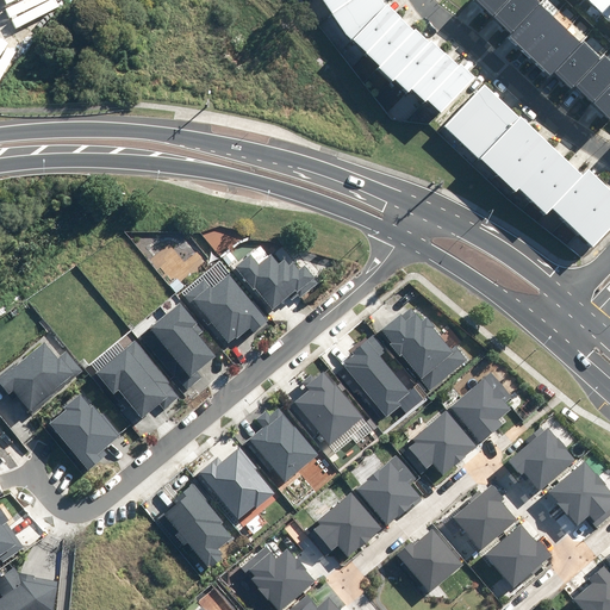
[(323,0),(352,42),(394,82),(396,81),(409,93),(411,89),(424,103),(427,100),(441,114),(474,79),(447,53),(444,56),(416,27),(412,31),(386,6),(381,0),(323,0)]
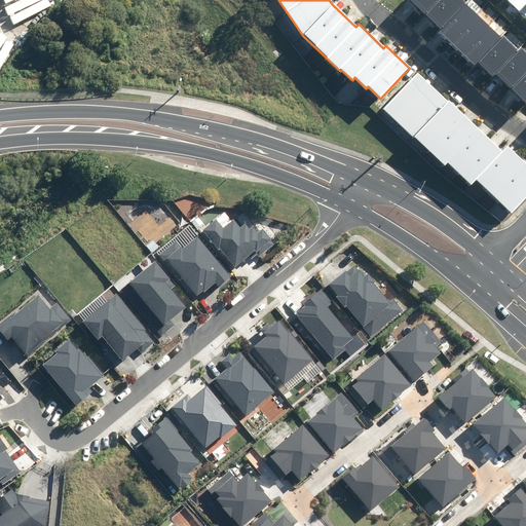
[(525,113),(525,46),(474,0),(409,0),(398,11),(445,54),(504,107),(523,116),(525,113)]
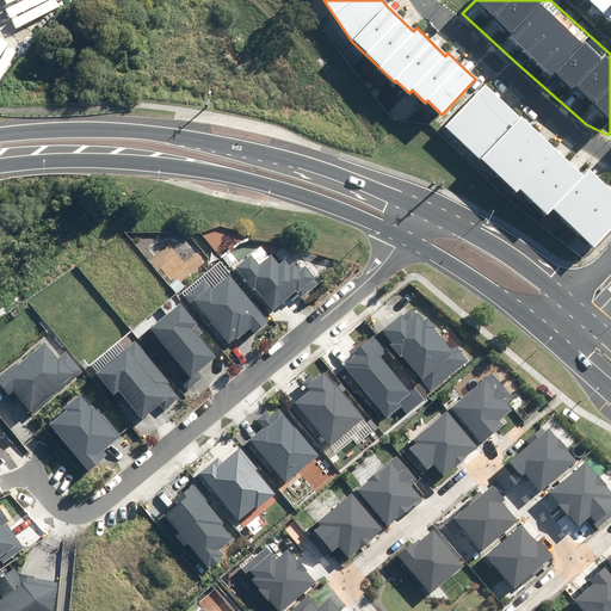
[(610,0),(590,0),(610,19),(610,0)]
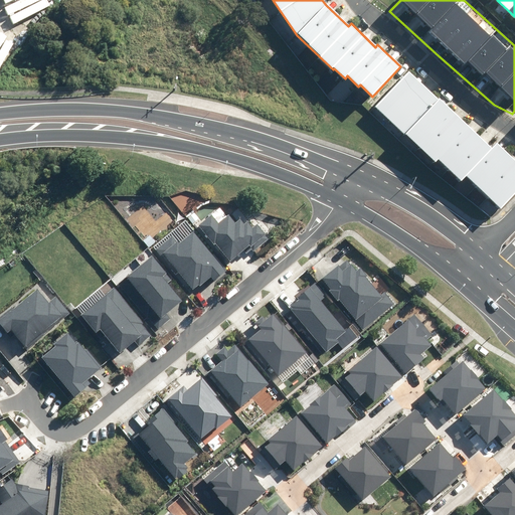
[(410,69),(374,106),(434,164),(439,159),(461,181),(468,174),(501,207),(514,193),(514,160),(496,142),(490,148),(410,69)]
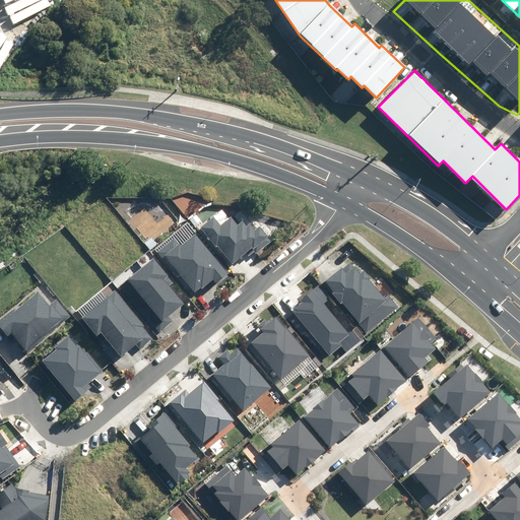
[(145,342),(153,336),(115,288),(81,315),(96,334),(102,330),(120,353),(141,337),(145,342)]
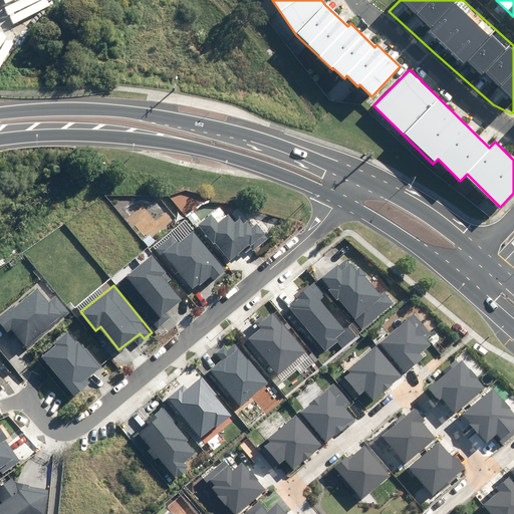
[(63,315),(70,310),(55,293),(47,300),(36,286),(13,305),(12,304),(0,313),(0,322),(6,330),(11,326),(25,343),(61,313),(63,315)]
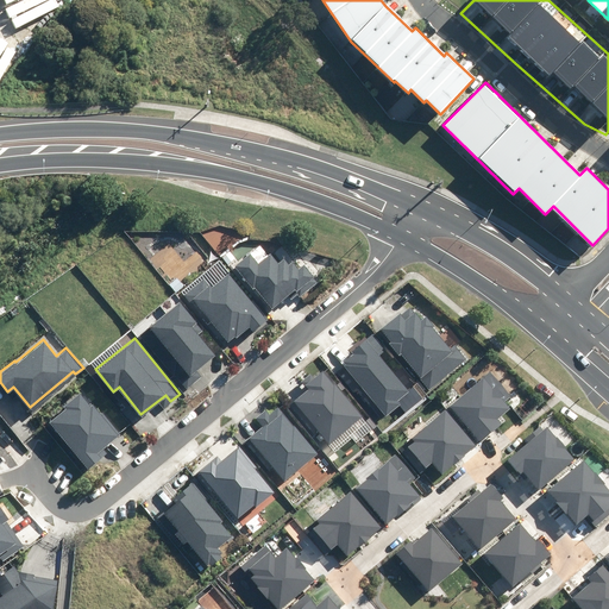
[(466,396),(464,395),(450,407),(478,440),(498,422),(496,420),(508,410),(502,403),(509,396),(489,372),(477,383),(479,384),(466,396)]
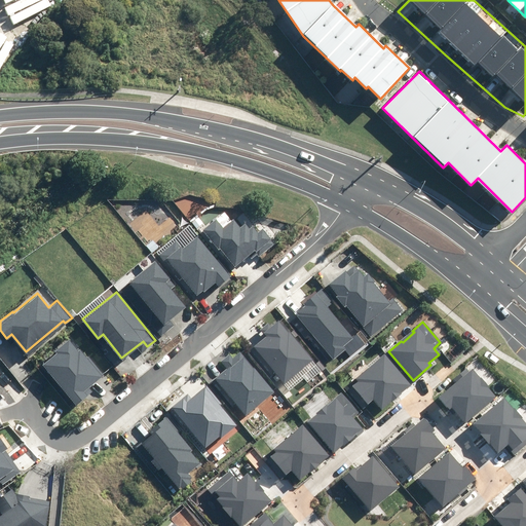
[(57,350),(42,363),(76,403),(92,389),(89,385),(104,373),(88,354),(87,355),(80,347),(78,348),(69,337),(55,348),(57,350)]
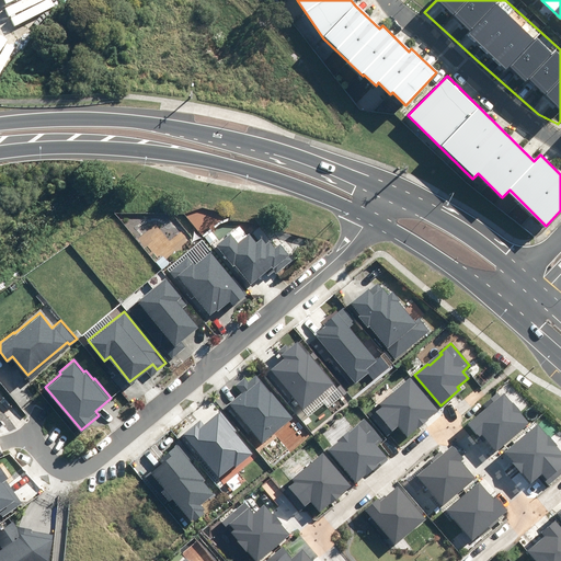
[(435,410),(408,380),(395,392),(397,395),(384,407),(380,402),(367,414),(386,435),(396,425),(403,433),(420,419),(422,421),(435,410)]
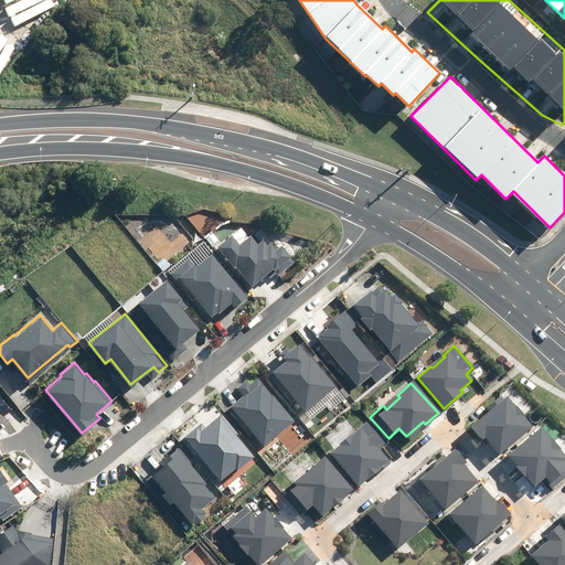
[(481,439),(483,436),(498,452),(529,426),(512,406),(509,408),(499,397),(487,407),(490,411),(471,427),(481,439)]
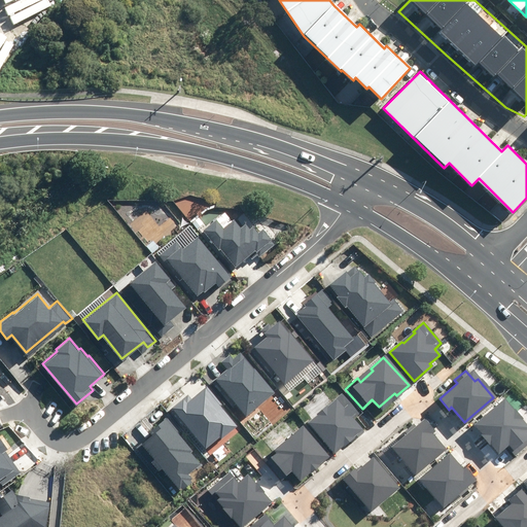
[(358,414),(341,394),(309,423),(338,455),(364,430),(354,418),(358,414)]
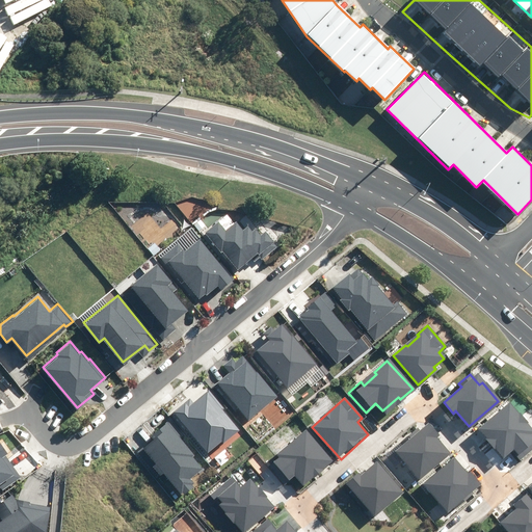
[(289,416),(276,400),(261,414),(273,429),(289,416)]
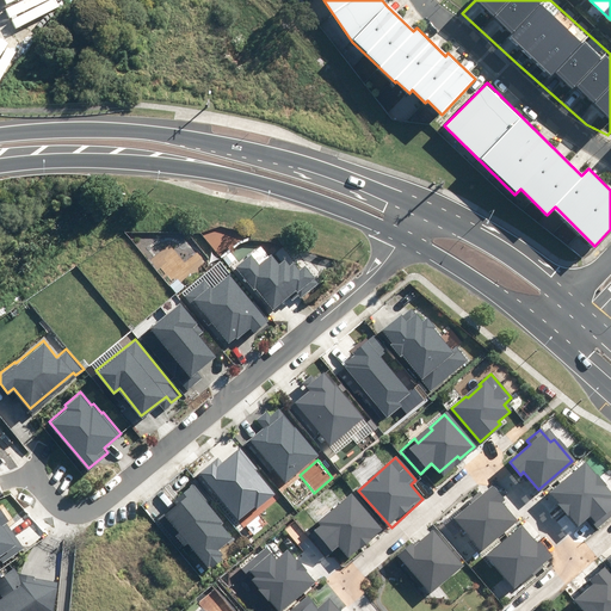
[(596,480),(582,464),(550,495),(560,506),(563,504),(568,508),(566,511),(579,524),(586,516),(596,526),(610,512),(610,499),(610,500),(608,503),(591,485),(596,480)]
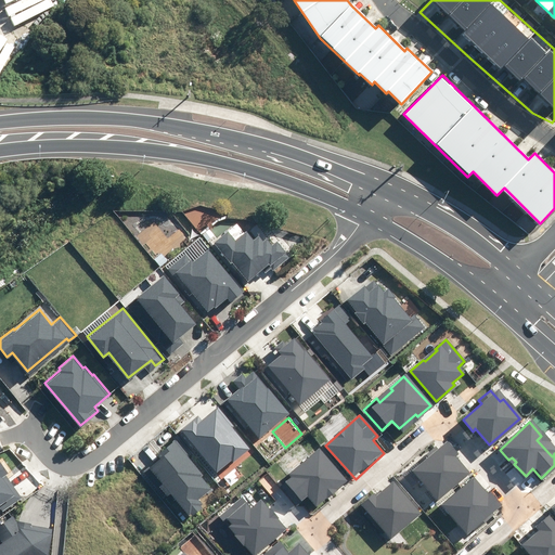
[(436,505),(468,477),(472,474),(455,456),(459,453),(447,440),(409,474),(436,505)]
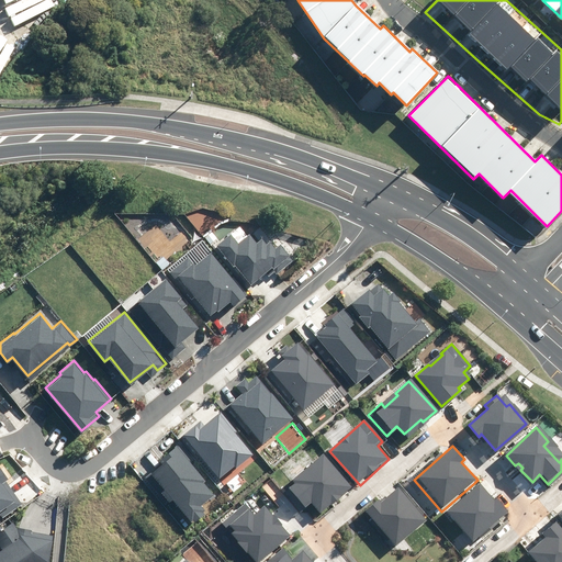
[(356,489),(325,452),(324,451),(280,487),(303,515),(312,507),(321,518),(356,489)]
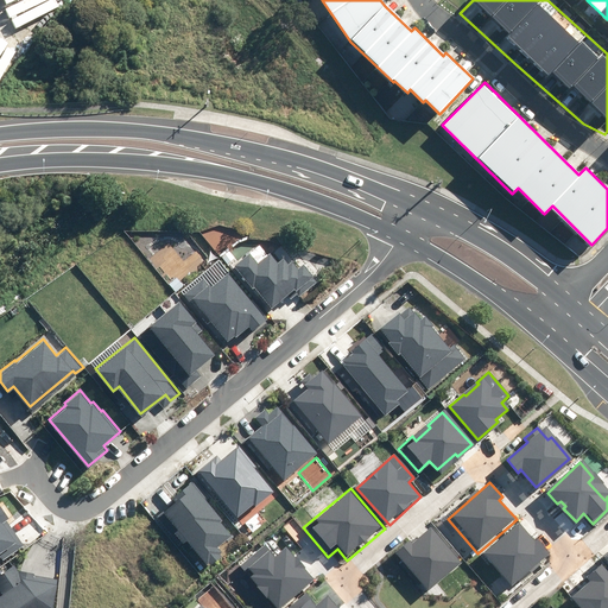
[(481,552),(501,577),(508,571),(518,582),(537,567),(536,562),(548,552),(520,520),(481,552)]
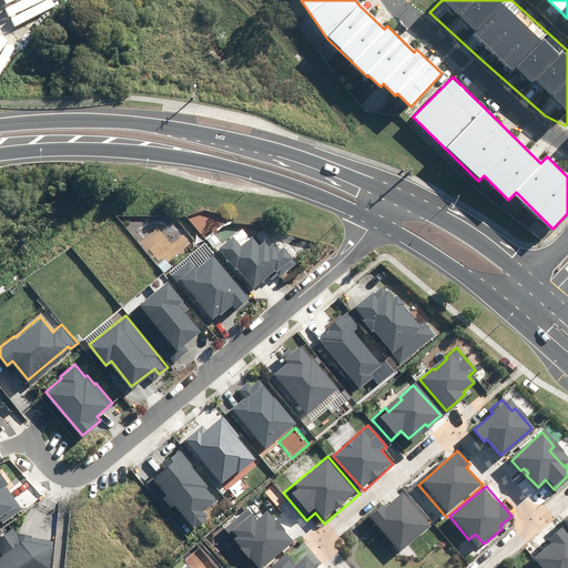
[(433,527),(403,492),(387,505),(384,501),(366,518),(399,557),(433,527)]
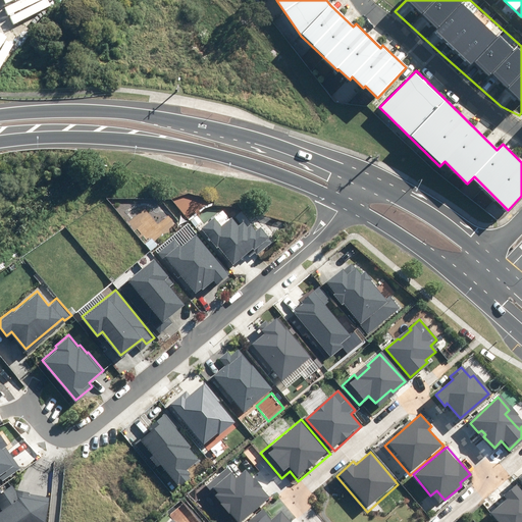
[(227,464),(203,485),(235,521),(245,521),(273,499),(242,462),(232,470),(227,464)]
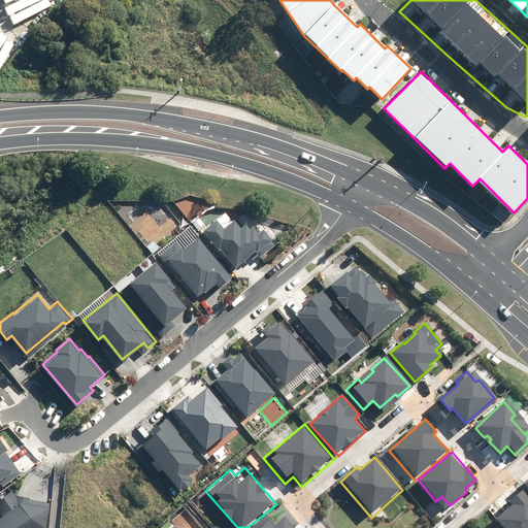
[(0,527),(42,527),(46,526),(50,505),(48,505),(50,500),(30,497),(30,495),(17,493),(13,488),(0,496),(0,509),(2,514),(0,515),(0,527)]
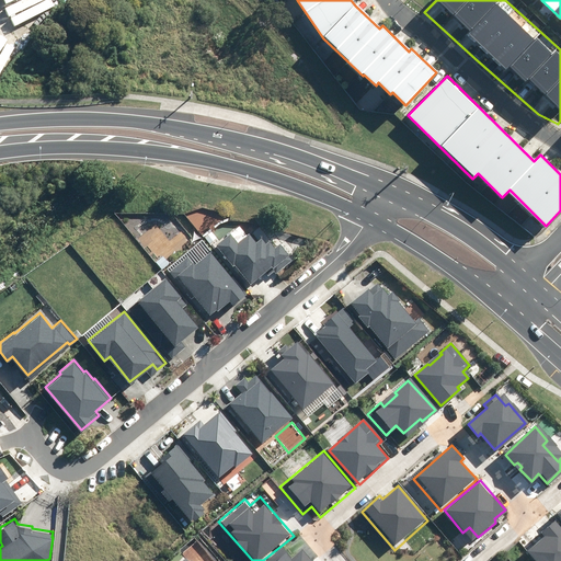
[(560,560),(560,533),(548,518),(519,542),(534,560),(533,560),(560,560)]
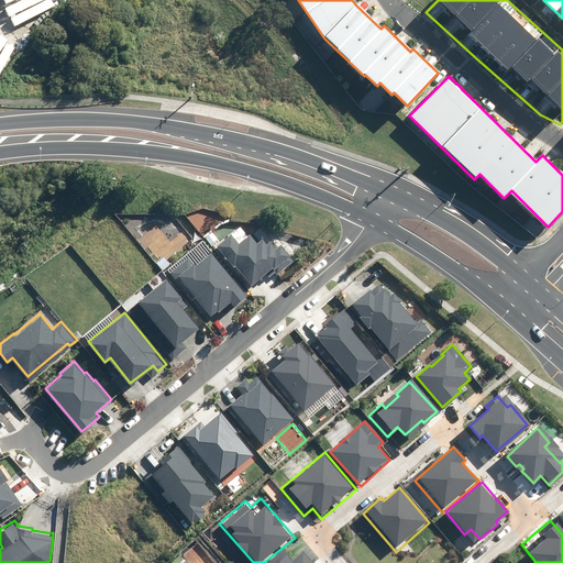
[(312,562),(304,551),(293,561),(287,554),(276,562),(312,562)]
